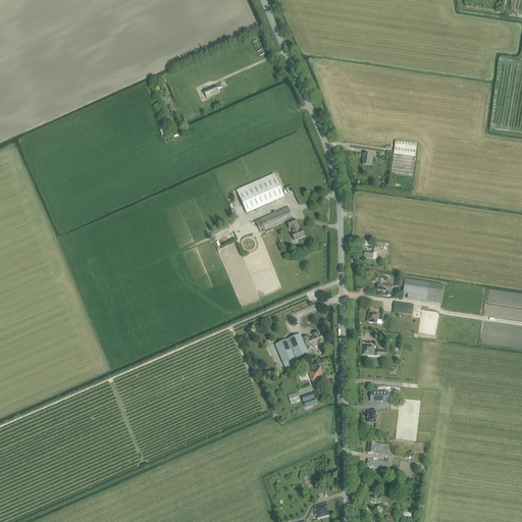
[(253,43),(260,56),(264,53),(262,49),(257,40),(253,43)]
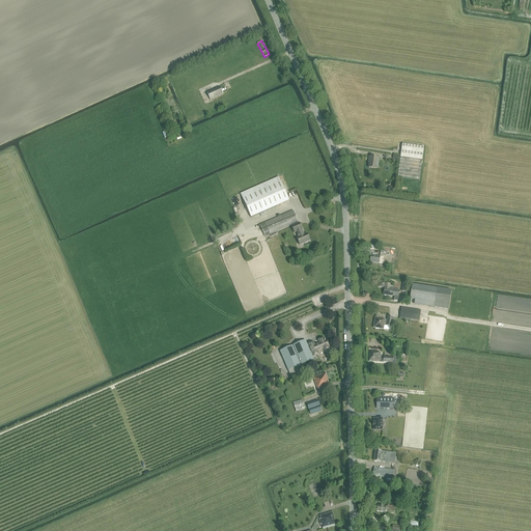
[(207,92),(211,100),(223,94),(220,87),(207,92)]
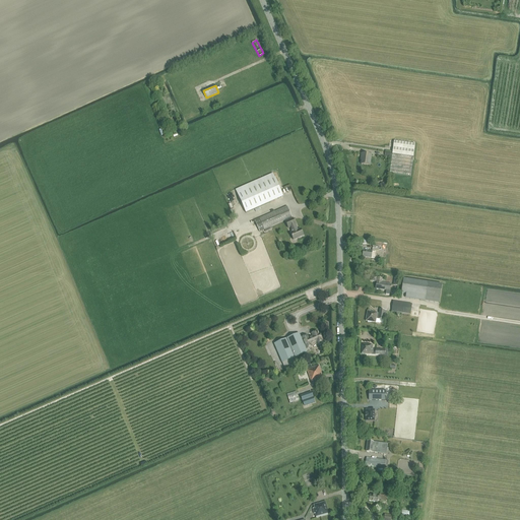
[(394,141),(390,174),(411,176),(415,144),(394,141)]
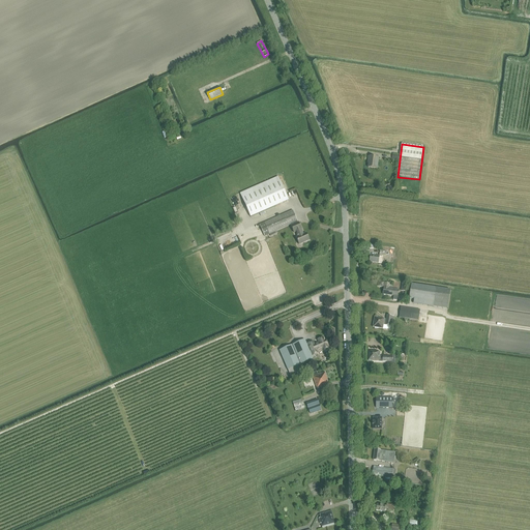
[(367,168),(377,169),(379,158),(369,156),(367,162),(369,162),(367,168)]
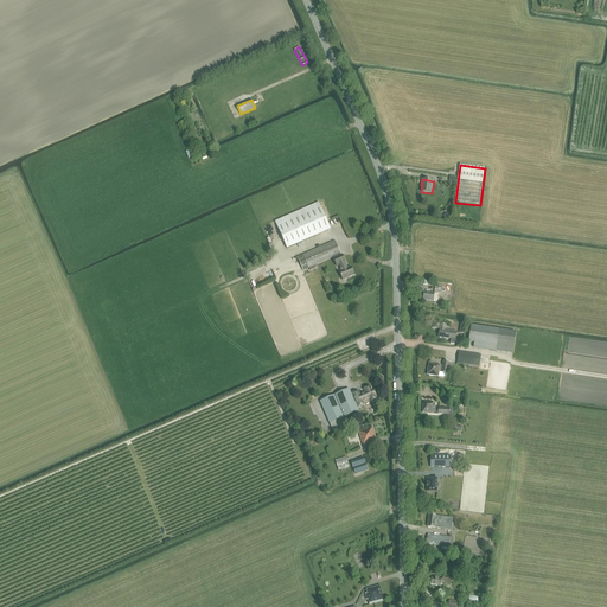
[(275,222),(287,249),(331,230),(319,203),(275,222)]
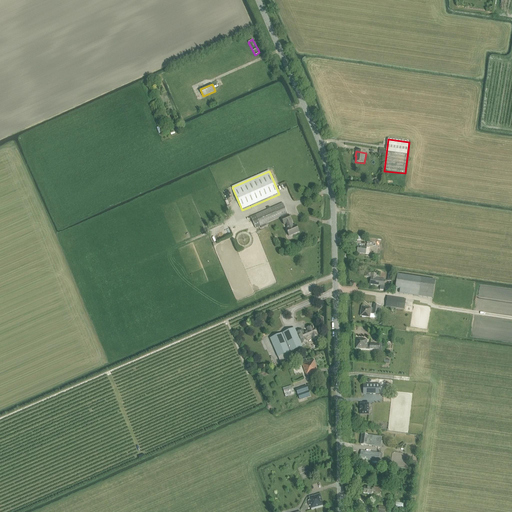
[(260,226),(281,218),(288,215),(283,203),(251,217),(256,228),(260,226)]
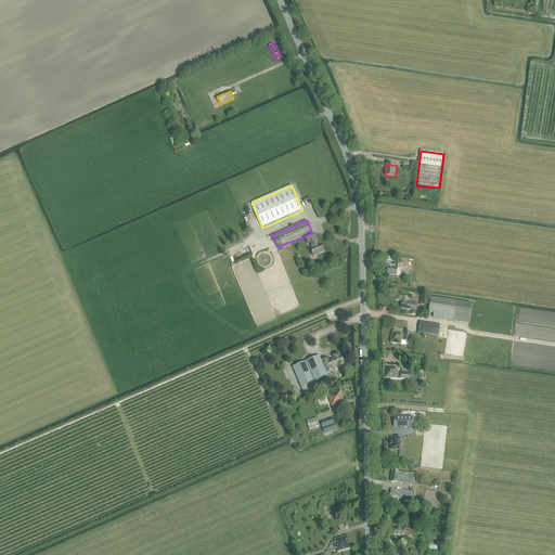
[(318,246),(312,233),(305,236),(308,243),(310,243),(312,248),(310,249),(313,256),(324,252),(321,244),(318,246)]
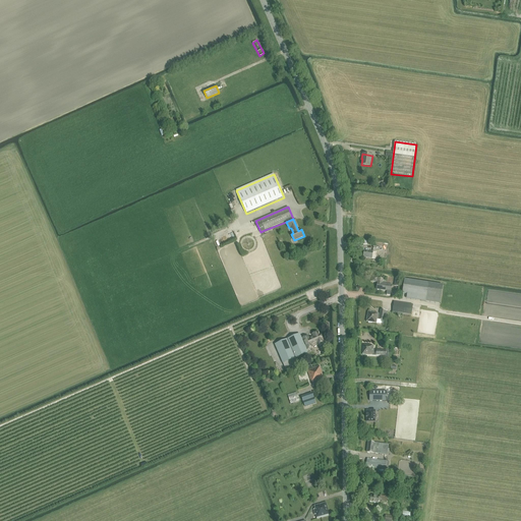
[(363,250),(362,256),(371,258),(371,254),(379,255),(380,250),(379,250),(372,249),(368,248),(367,250),(363,250)]
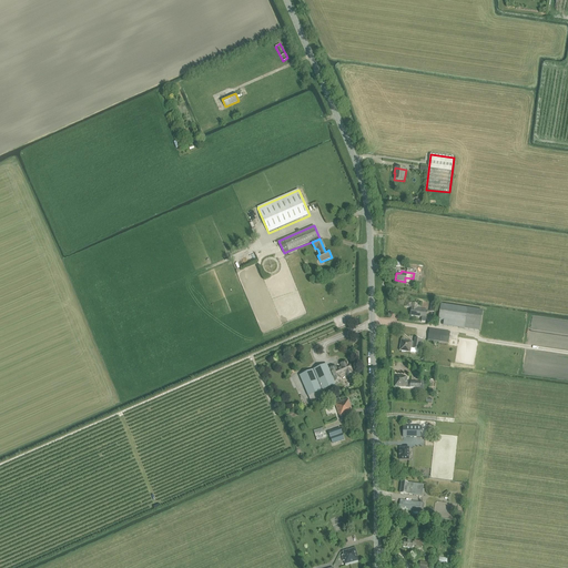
[(412,303),(412,304),(412,306),(411,315),(422,317),(421,322),(425,322),(427,311),(416,310),(417,304),(412,303)]
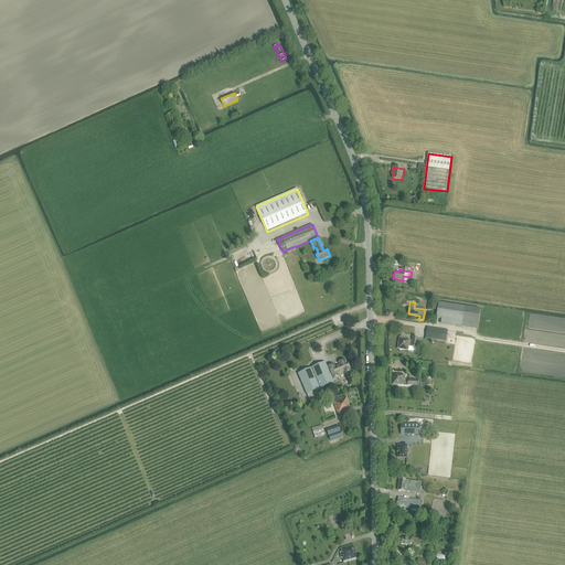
[(438,304),(436,318),(441,319),(462,322),(465,307),(438,304)]
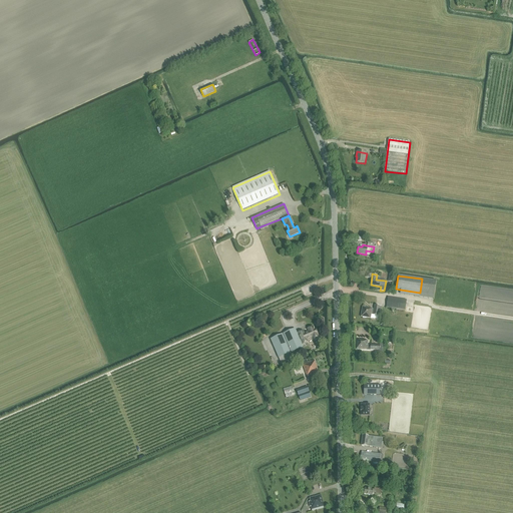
[(387,308),(405,310),(406,300),(388,298),(387,308)]
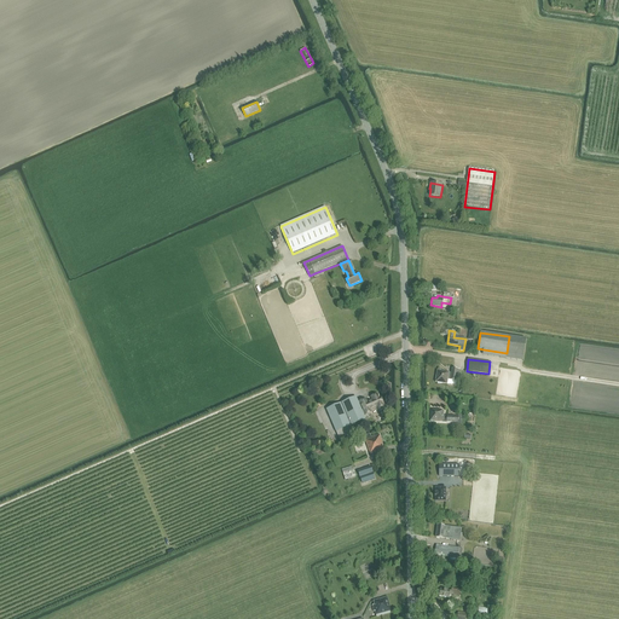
[(449,372),(437,370),(435,382),(446,383),(447,380),(450,380),(456,381),(458,370),(451,369),(451,374),(449,374),(449,372)]
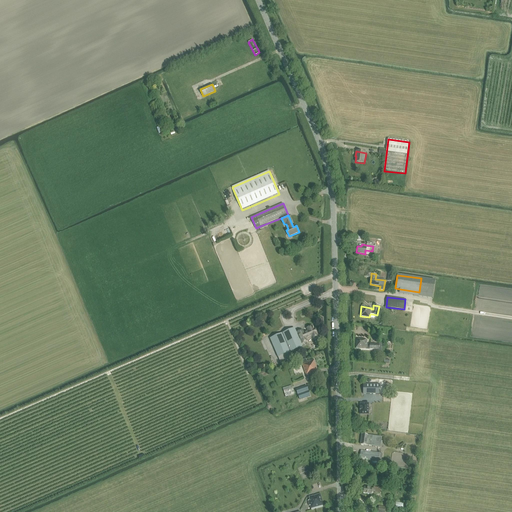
[(297,335),(300,342),(301,341),(302,344),(307,341),(306,339),(312,337),(313,339),(314,338),(315,339),(316,338),(317,337),(318,337),(317,334),(316,333),(317,332),(316,330),(315,330),(315,328),(314,329),(313,328),(312,326),(307,328),(308,331),(303,333),(303,332),(302,330),(297,332),(298,334),(297,335)]
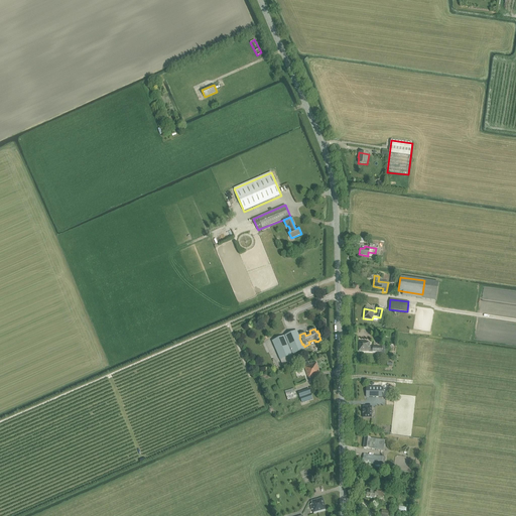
[(299,338),(296,331),(272,342),(280,360),(304,350),(302,345),(299,338)]
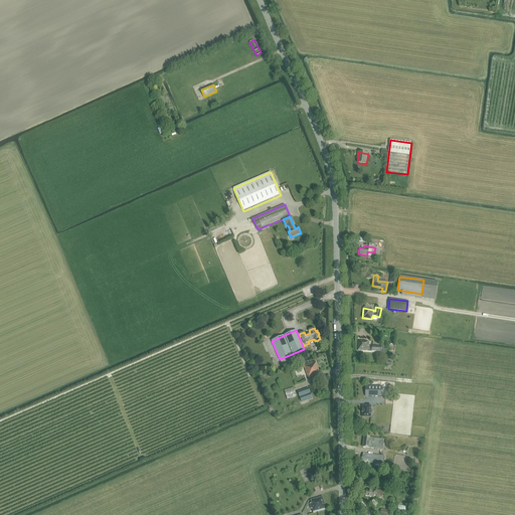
[(359,340),(358,351),(376,351),(376,353),(380,353),(381,346),(371,346),(369,346),(369,342),(366,342),(366,341),(359,340)]
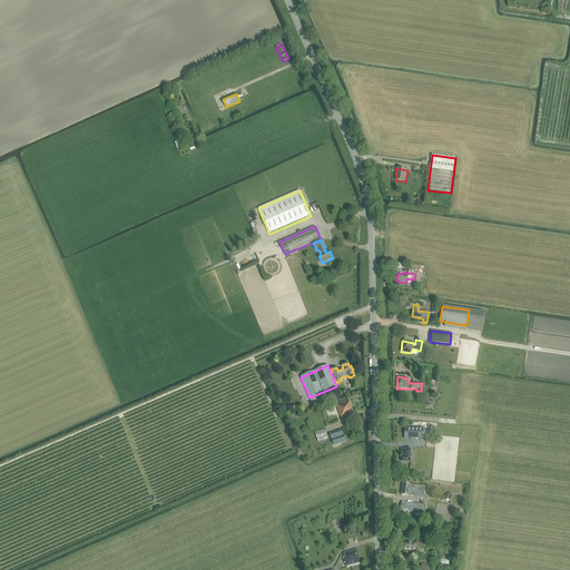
[(340,400),(335,401),(336,404),(341,419),(353,414),(352,411),(353,410),(350,400),(341,403),(340,400)]
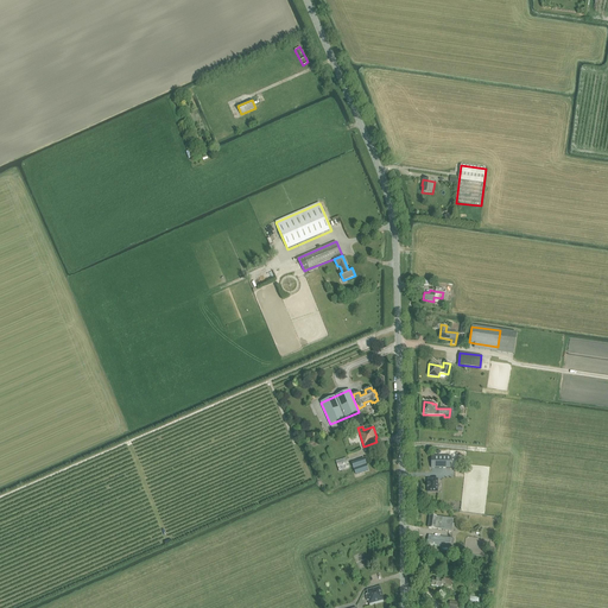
[(431,456),(431,468),(450,468),(450,456),(431,456)]
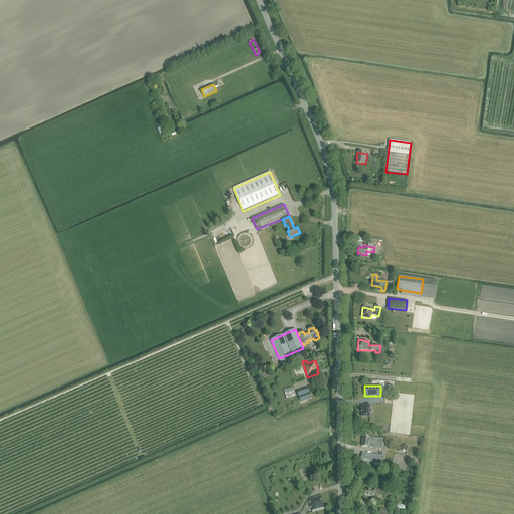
[(292,387),(283,390),(286,398),(295,395),(292,387)]
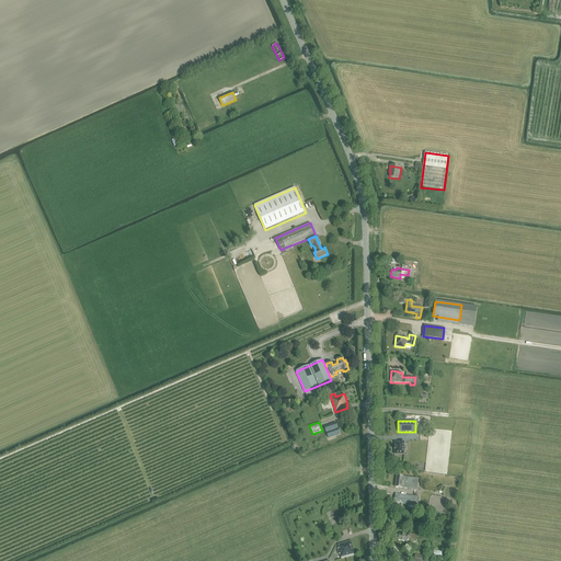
[(335,423),(324,426),(329,438),(340,434),(335,423)]
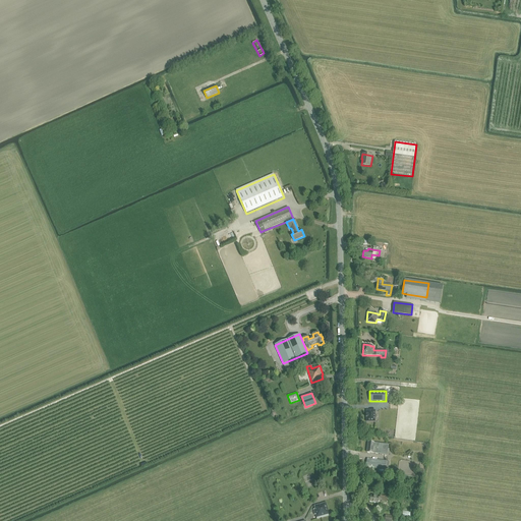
[(374,409),(366,409),(366,413),(365,413),(365,416),(366,416),(366,420),(374,420),(374,409)]
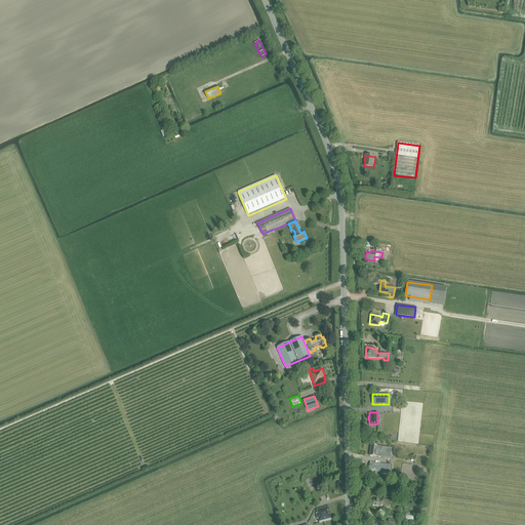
[(390,461),(391,448),(370,446),(369,455),(382,457),(382,460),(390,461)]
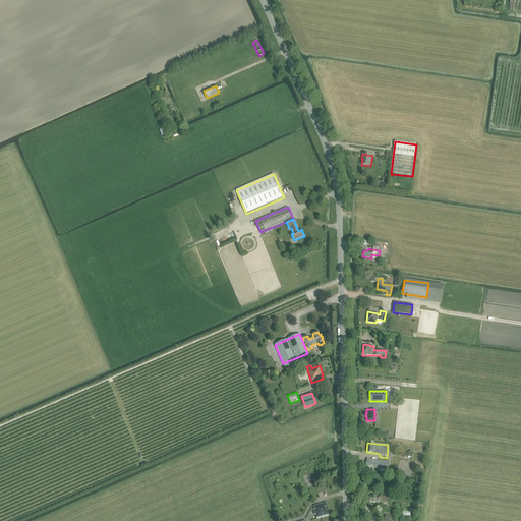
[(367,459),(366,467),(385,470),(386,462),(367,459)]
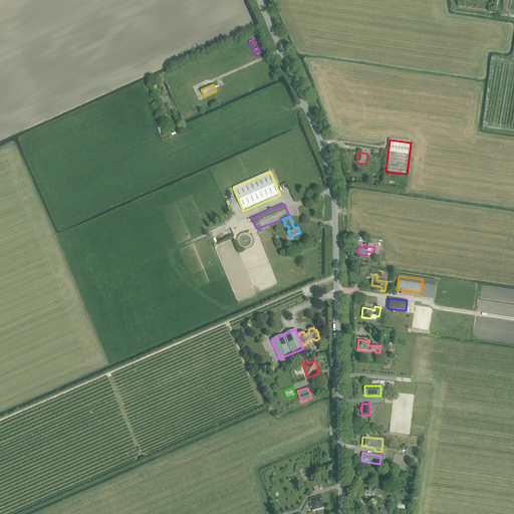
[(311,502),(309,503),(310,508),(311,508),(312,512),(325,509),(321,496),(310,499),(311,502)]
